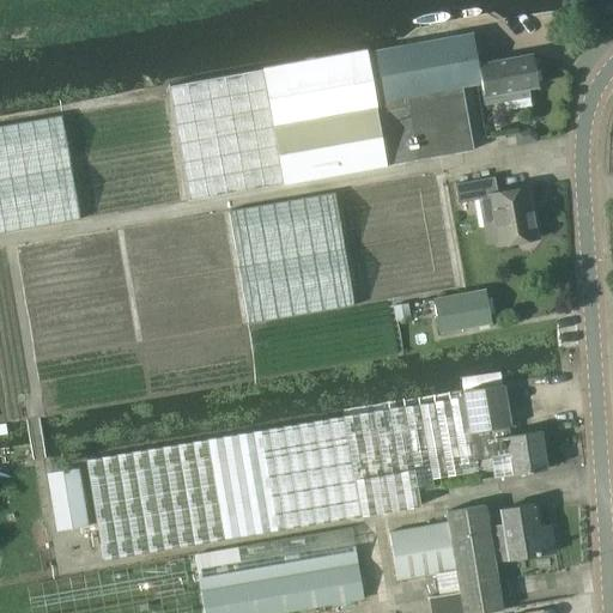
[(487,105),(533,97),(530,89),(540,87),(535,56),(497,62),(497,64),(479,66),(473,31),(262,67),(262,68),(167,86),(188,201),(284,183),(284,184),(473,149),(461,87),(484,84),(487,105)]
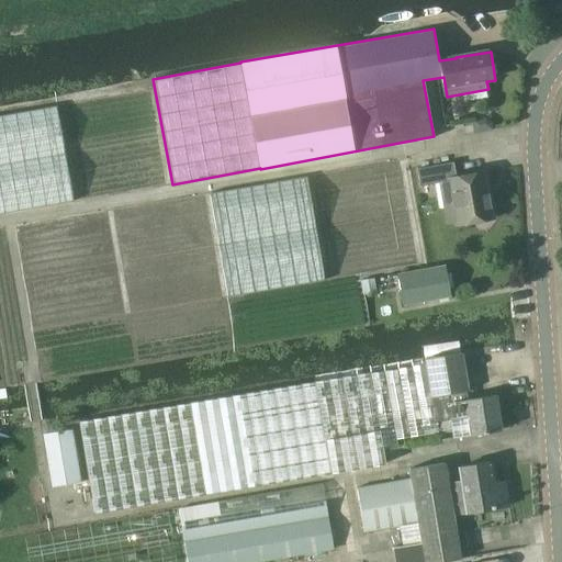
[(59,102),(0,111),(0,208),(75,197),(59,102)]
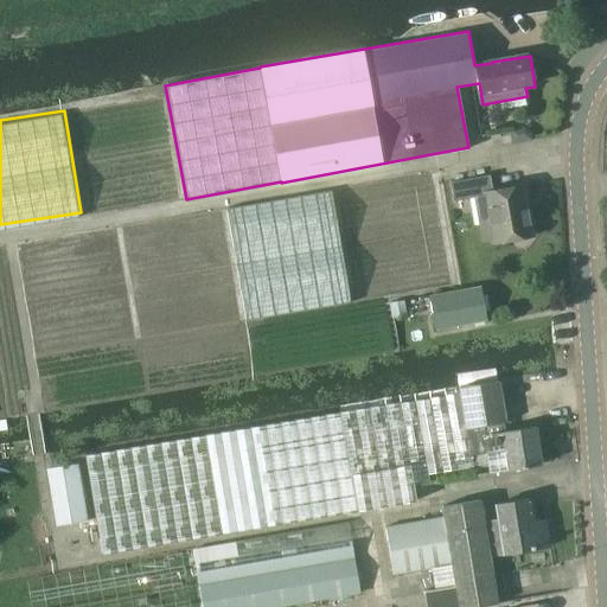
[(523,126),(510,128),(512,142),(531,139),(530,131),(523,126)]
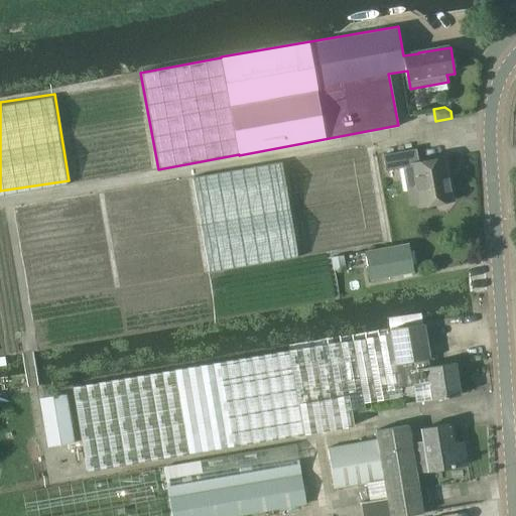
[(285,156),(298,252),(389,240),(376,145),(285,156)]
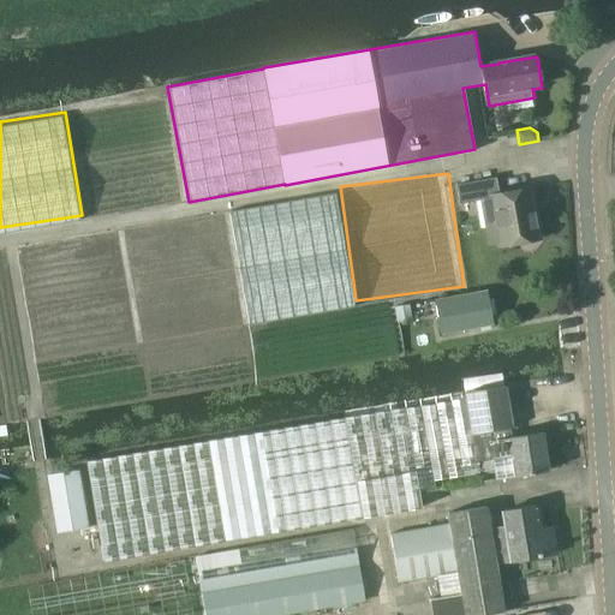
[(502,244),(503,248),(541,240),(532,189),(502,195),(499,179),(459,186),(463,204),(495,199),(500,225),(490,227),(494,245),(502,244)]
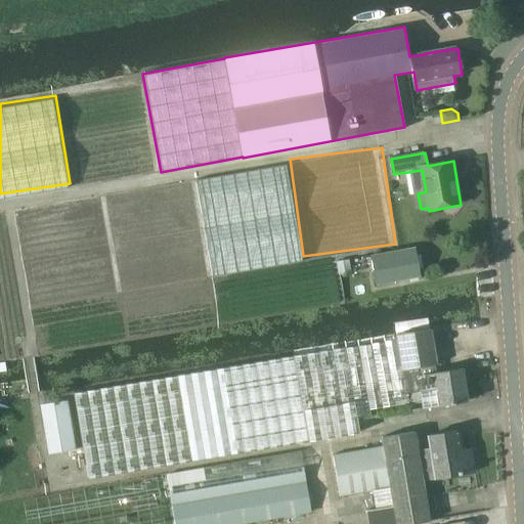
[(418,249),(373,256),(377,284),(423,275),(418,249)]
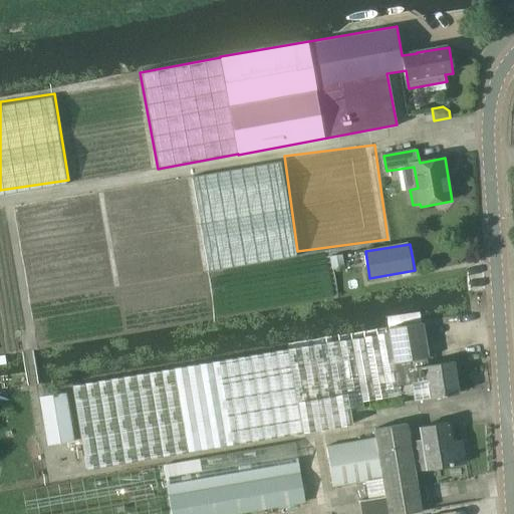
[(331,256),(333,269),(343,267),(341,255),(331,256)]
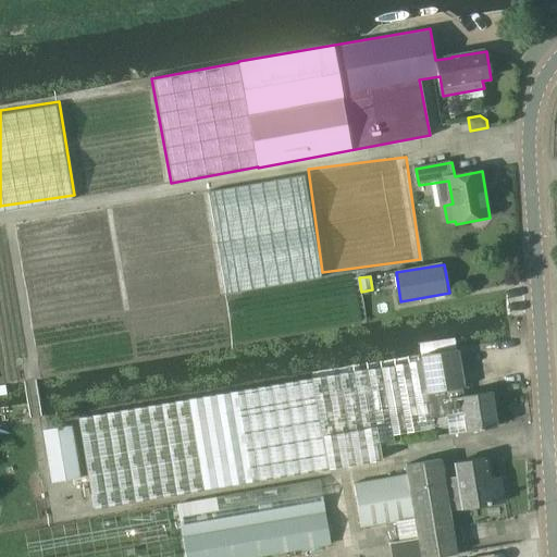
[(421,361),(77,417),(93,509),(383,460),(380,446),(437,436),(435,428),(430,393),(462,387),(463,386),(458,349),(458,348),(420,355),(421,361)]
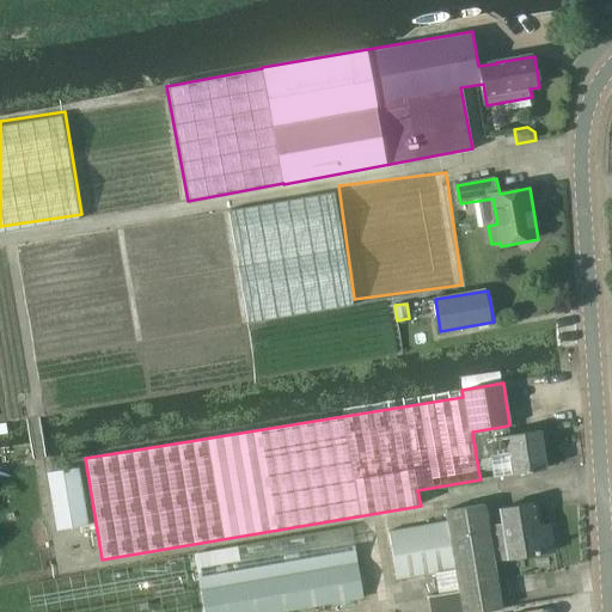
[(508,426),(472,432),(478,470),(495,467),(496,477),(549,467),(542,430),(509,436),(508,426)]
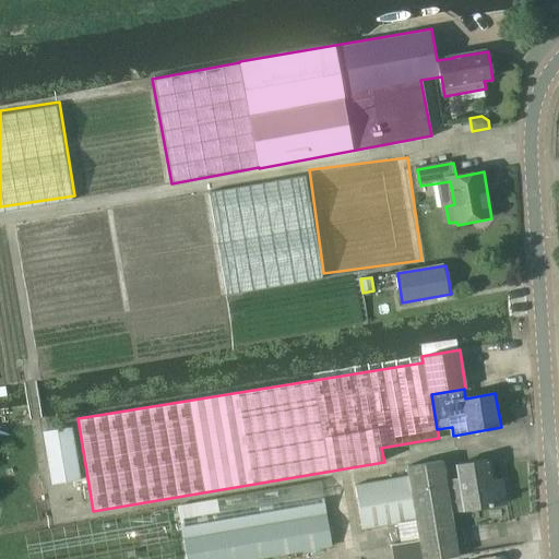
[(51,485),(81,479),(71,427),(42,431),(51,485)]
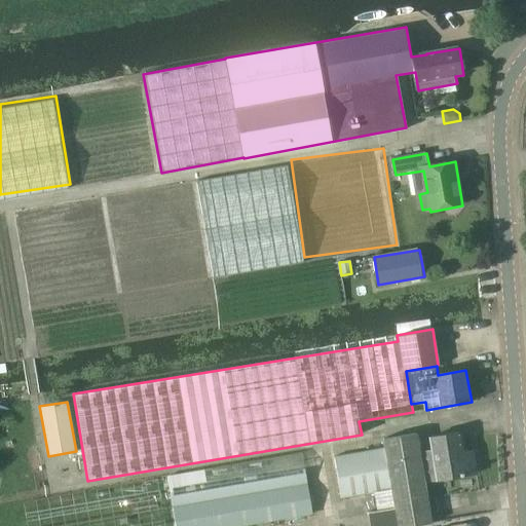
[(373,492),(377,511),(367,513),(368,525),(414,525),(431,523),(431,522),(424,481),(438,479),(438,480),(459,476),(477,473),(472,451),(462,452),(459,436),(459,433),(429,439),(431,449),(419,451),(416,433),(382,438),(383,448),(334,457),(340,497),(373,492)]
